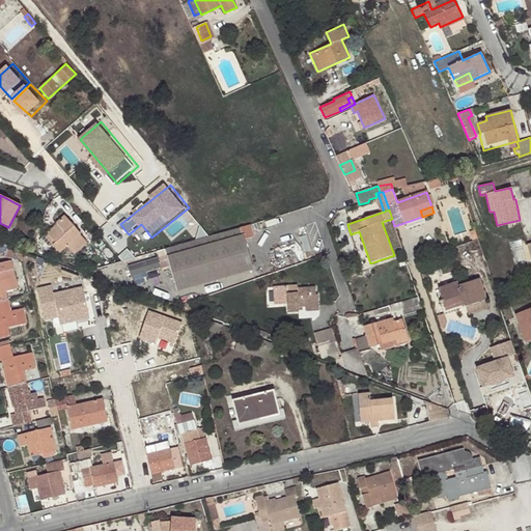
[(81,233),(64,216),(56,222),(57,224),(47,233),(55,242),(52,245),(59,253),(66,246),(74,254),(86,242),(79,234),(81,233)]
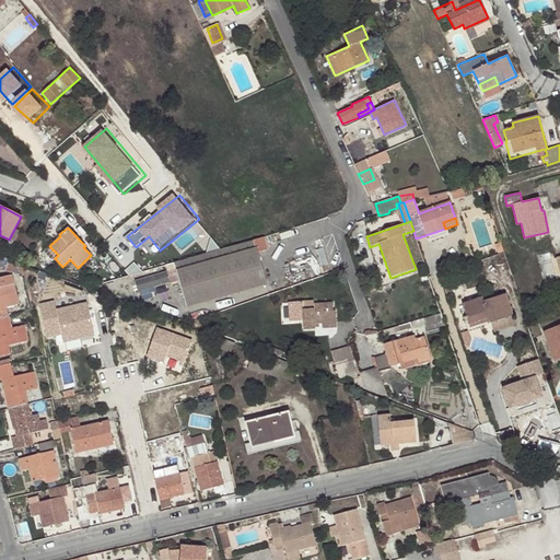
[(268,249),(264,236),(226,247),(186,258),(174,261),(176,270),(256,247),(258,253),(268,249)]
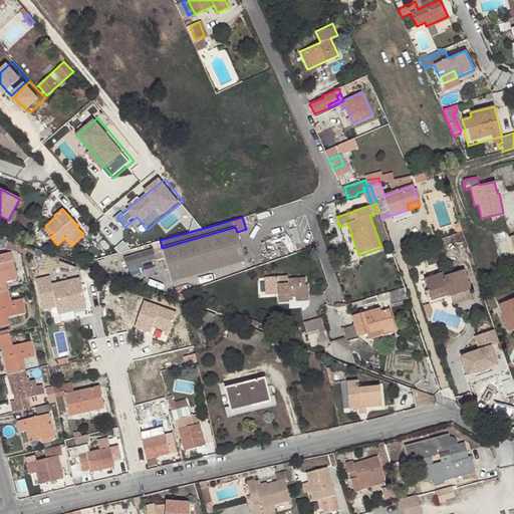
[(245,261),(237,232),(235,227),(162,248),(171,282),(245,261)]
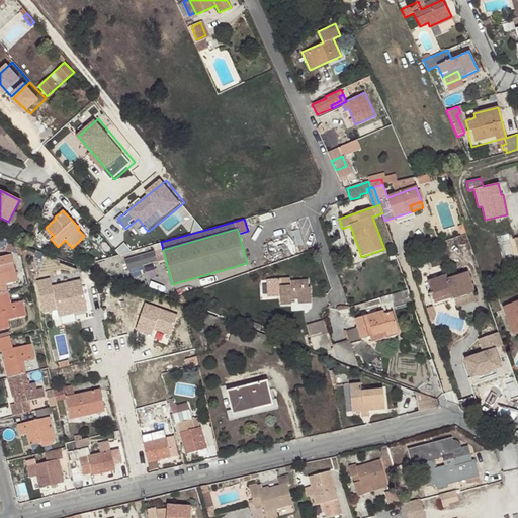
[(5,242),(0,246),(0,250),(22,256),(20,247),(5,242)]
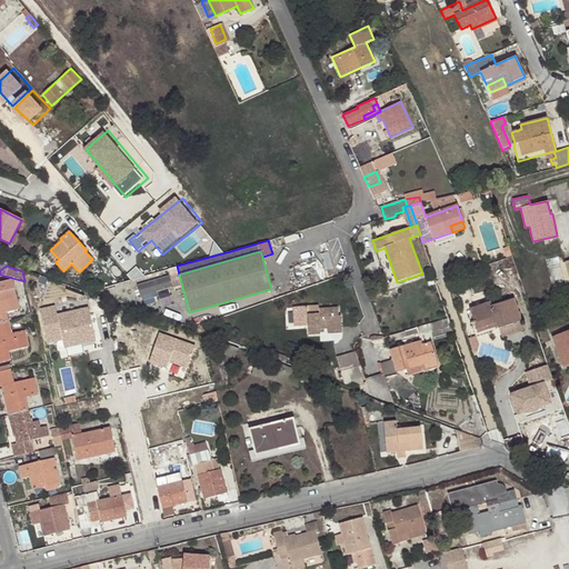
[(141,283),(147,303),(161,299),(159,291),(177,287),(173,275),(141,283)]
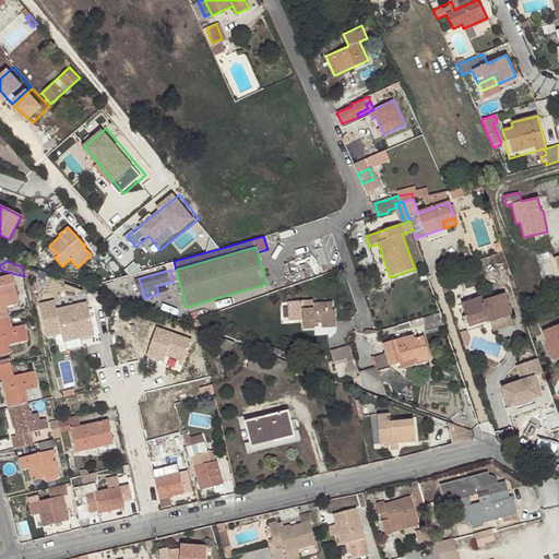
[(0,286),(0,355),(10,354),(8,345),(13,344),(27,341),(24,324),(11,328),(4,302),(12,300),(10,294),(15,293),(13,283),(0,286)]
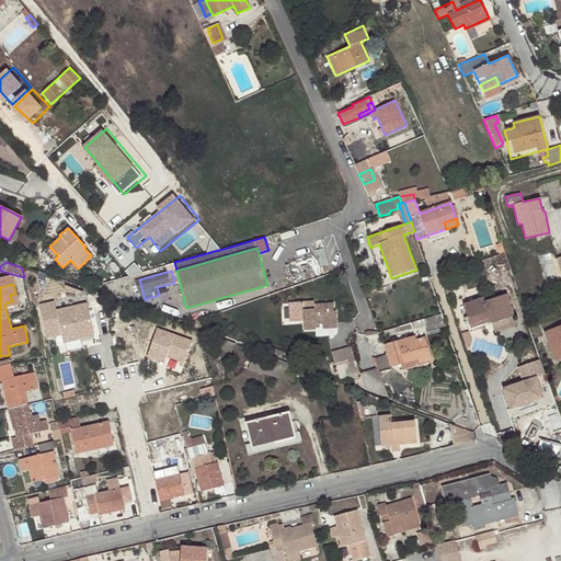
[(483,298),(462,305),(471,331),(513,317),(506,295),(484,301),(483,298)]
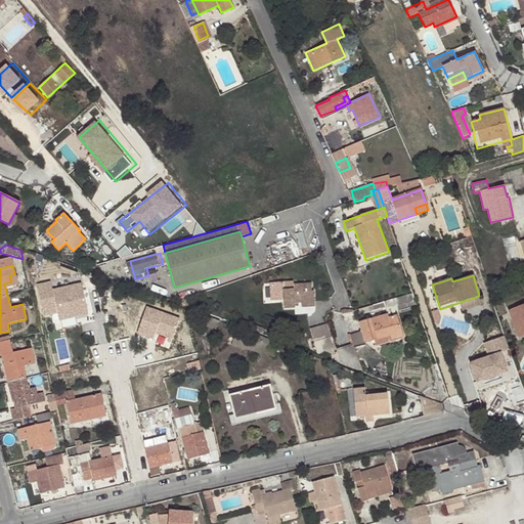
[(87,281),(56,288),(54,280),(41,284),(47,315),(61,312),(63,319),(93,312),(87,281)]
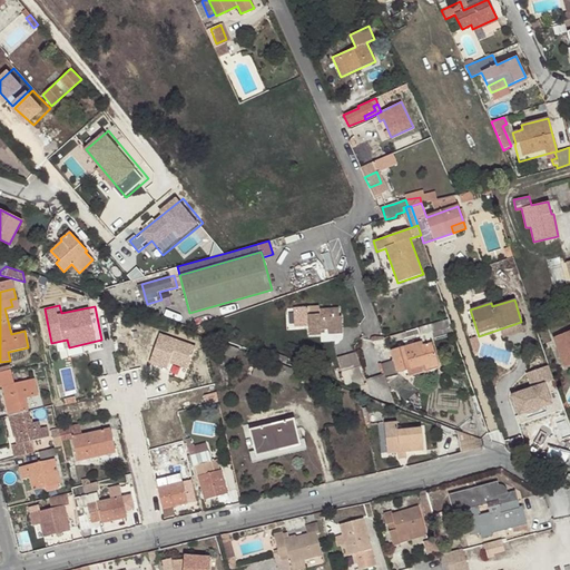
[(321,328),(328,328),(342,327),(341,315),(338,315),(338,307),(320,310),(318,306),(308,306),(310,335),(321,334),(321,328)]
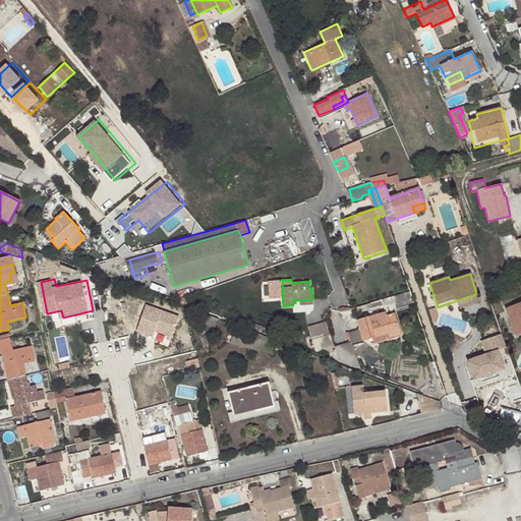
[(101,303),(97,286),(92,287),(96,304),(101,303)]
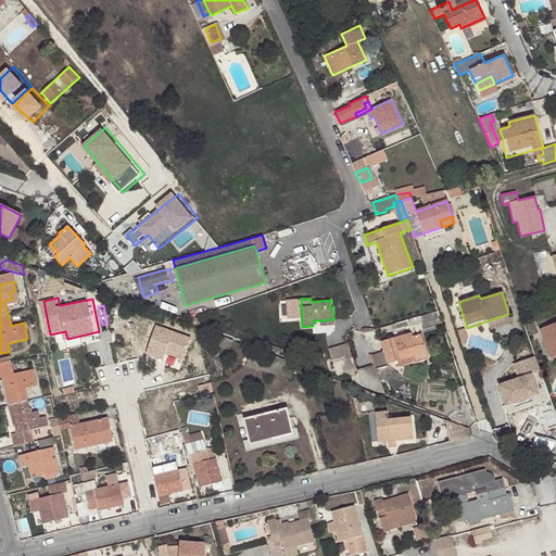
[(442,321),(438,311),(407,320),(411,332),(381,342),(384,355),(387,363),(399,359),(413,355),(415,359),(428,356),(421,335),(419,329),(442,321)]
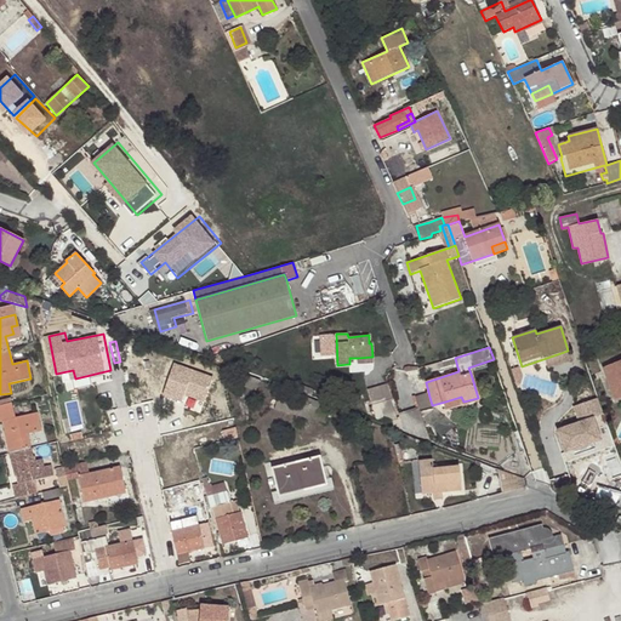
[(614,399),(620,397),(620,360),(603,368),(614,399)]
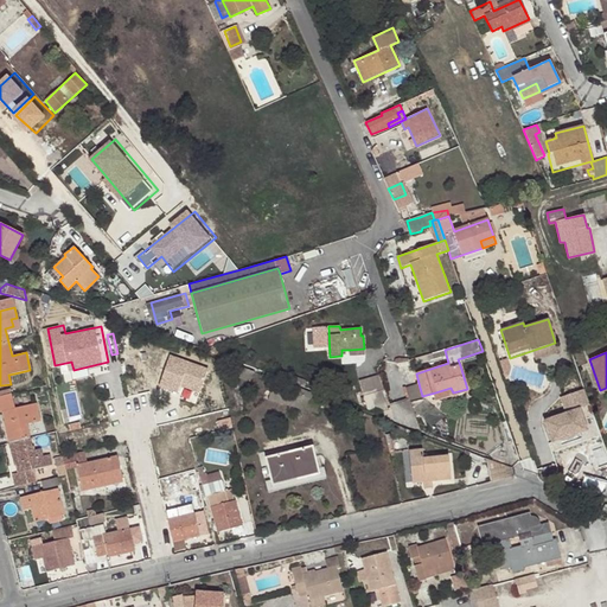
[(204,394),(213,368),(174,353),(163,387),(183,395),(185,388),(204,394)]
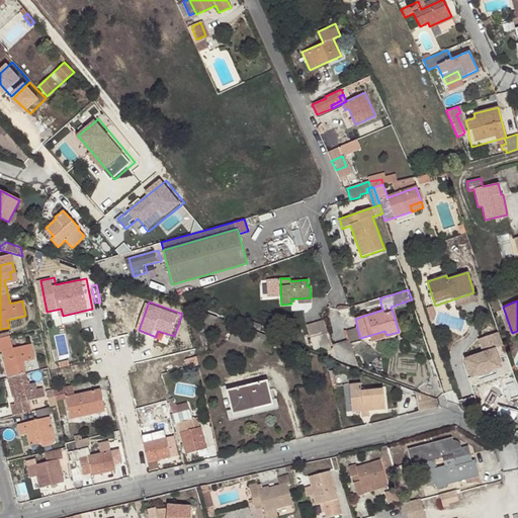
[(217,317),(197,310),(194,319),(212,326),(217,317)]
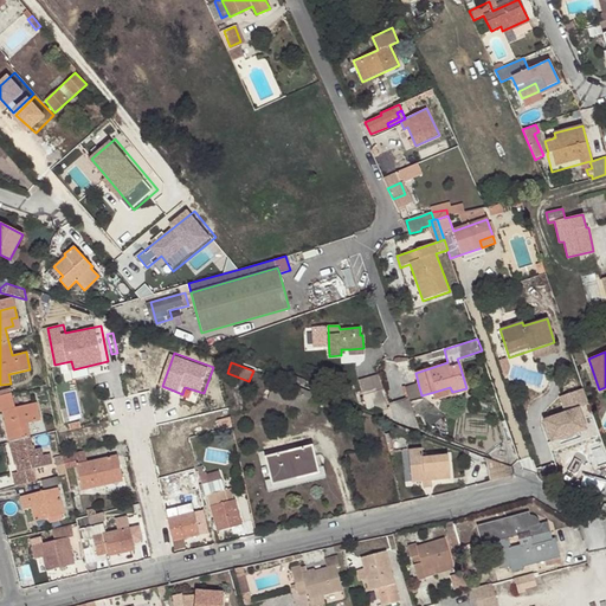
[(292,382),(295,376),(282,371),(279,378),(292,382)]
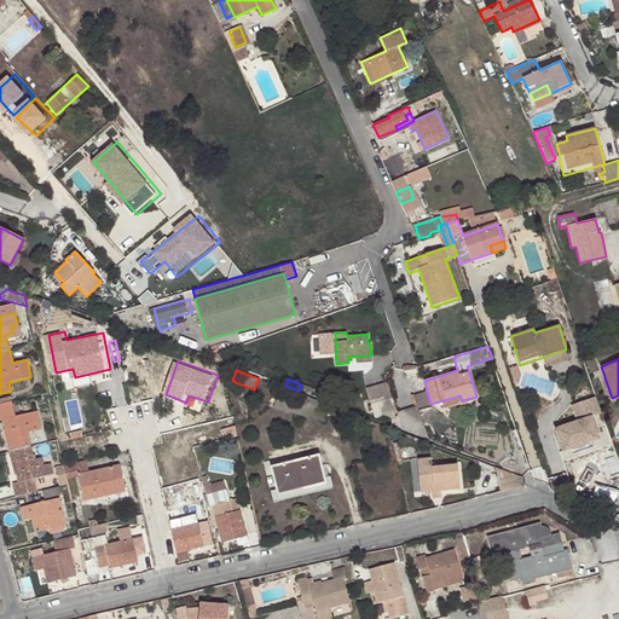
[(366,389),(370,404),(389,398),(392,398),(387,383),(366,389)]
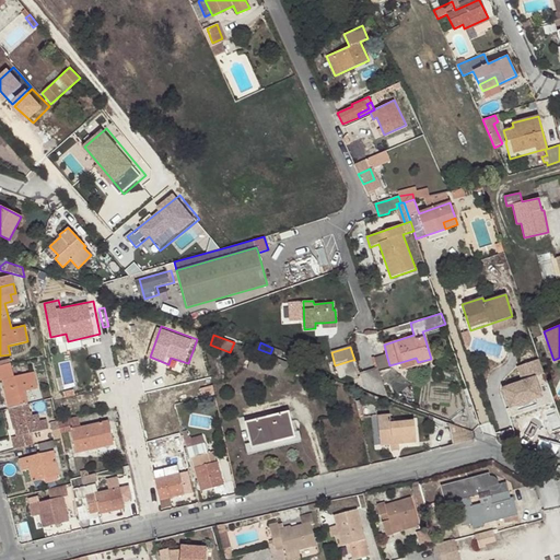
[(283,351),(272,348),(270,353),(281,358),(283,351)]
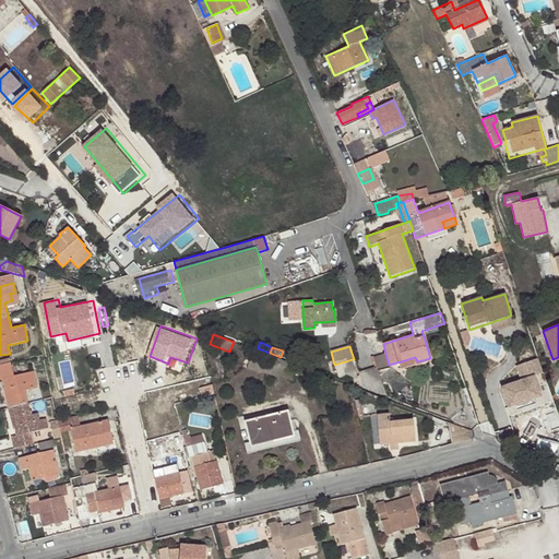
[(377,368),(378,370),(390,367),(389,365),(387,357),(375,360),(377,368)]
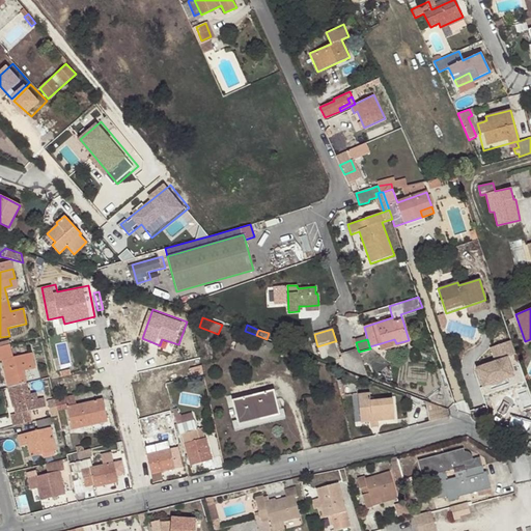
[(396,343),(394,339),(381,343),(382,348),(396,343)]
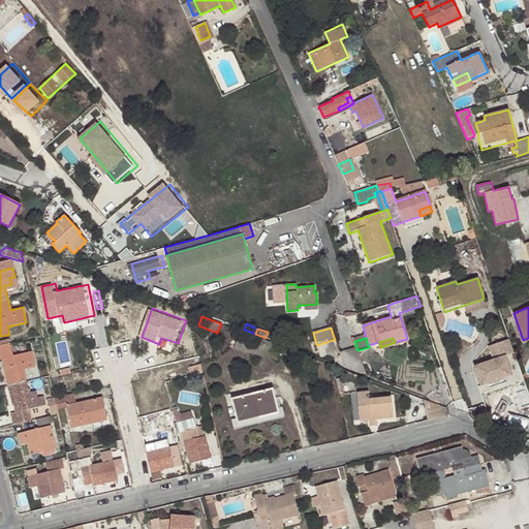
[(511,339),(490,345),(495,360),(476,366),(484,387),(523,375),(511,339)]
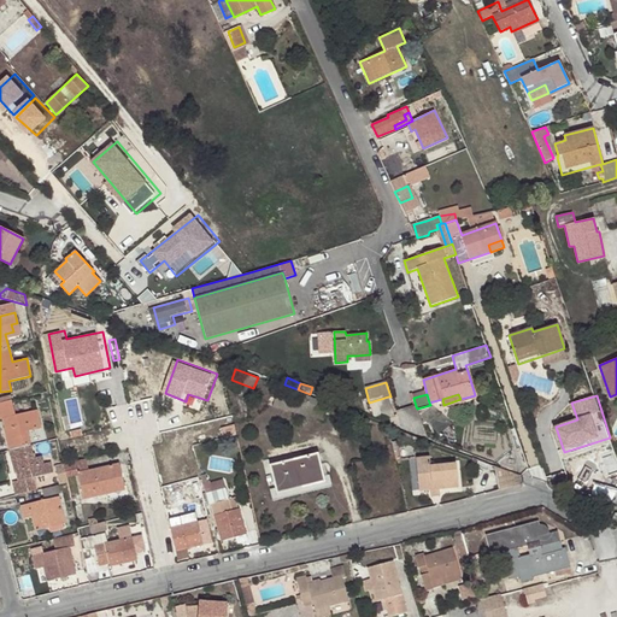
[(388,397),(369,403),(374,417),(381,415),(382,418),(394,416),(388,397)]
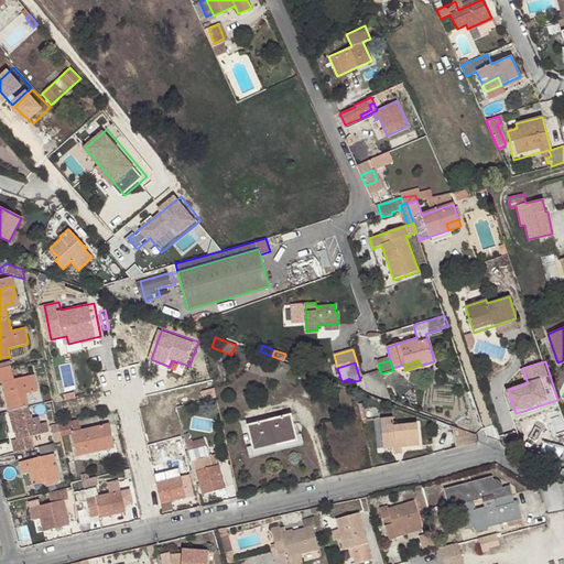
[(10,366),(0,368),(0,383),(2,383),(3,391),(2,392),(8,412),(13,411),(18,431),(13,432),(15,440),(10,441),(12,448),(24,446),(23,438),(47,432),(45,423),(40,424),(38,416),(30,419),(24,394),(38,391),(34,375),(13,380),(10,366)]
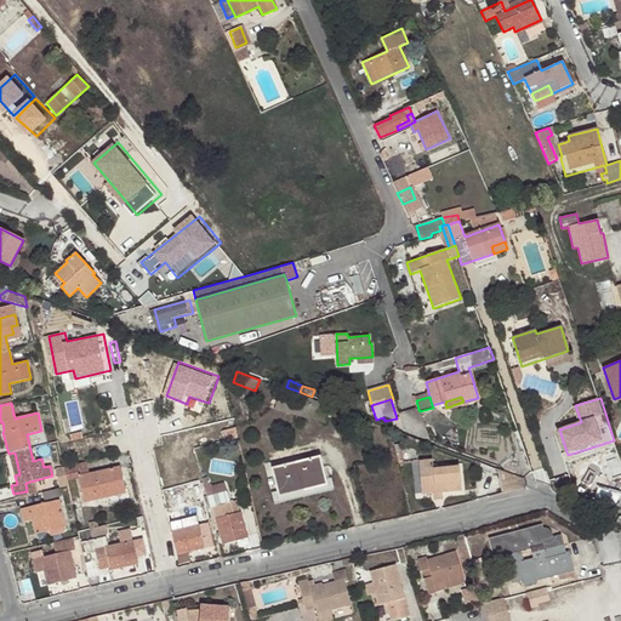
[(404,431),(429,439),(420,411),(419,409),(399,416),(404,431)]
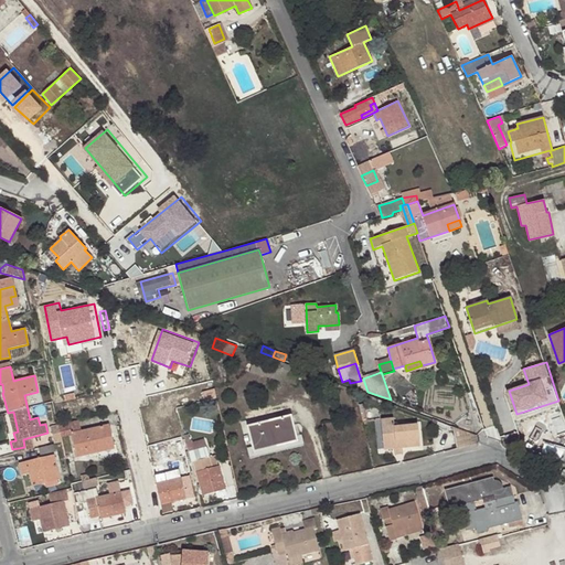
[(13,412),(8,413),(12,433),(13,433),(18,432),(13,412)]
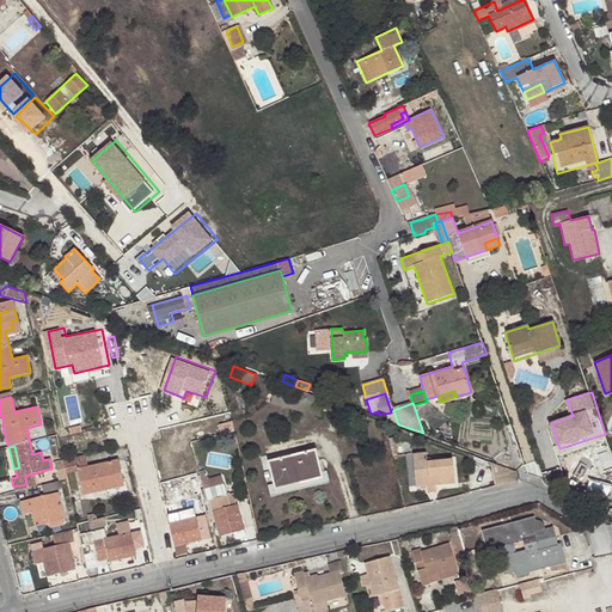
[(267,461),(273,484),(274,490),(322,478),(320,472),(314,450),(267,461)]
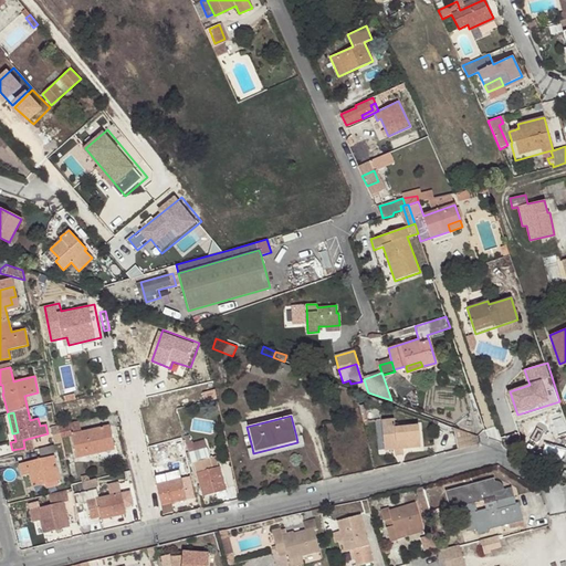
[(195,417),(192,429),(212,432),(215,420),(195,417)]
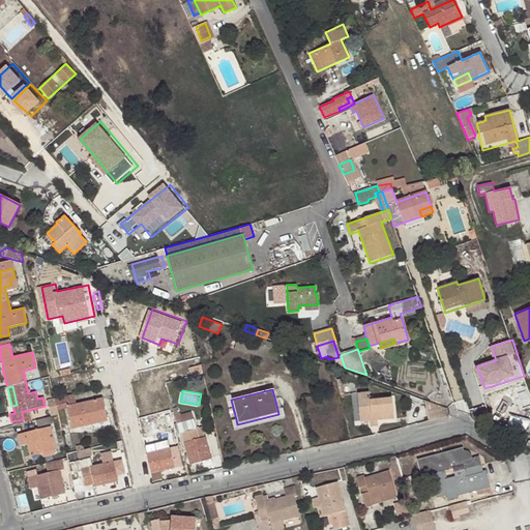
[(359,422),(369,421),(378,420),(394,418),(391,398),(370,401),(369,391),(356,393),(359,422)]
